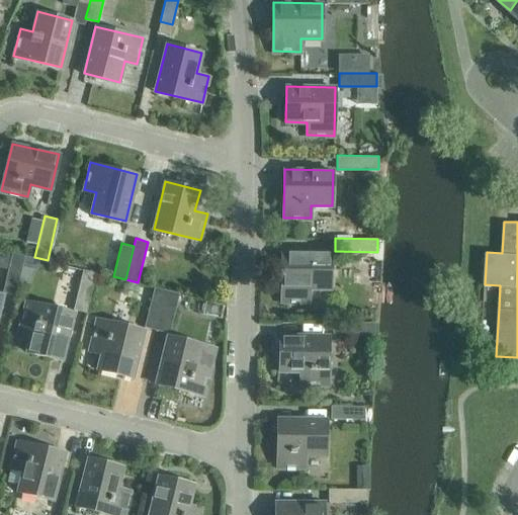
[(0,250),(0,264),(7,267),(10,253),(0,250)]
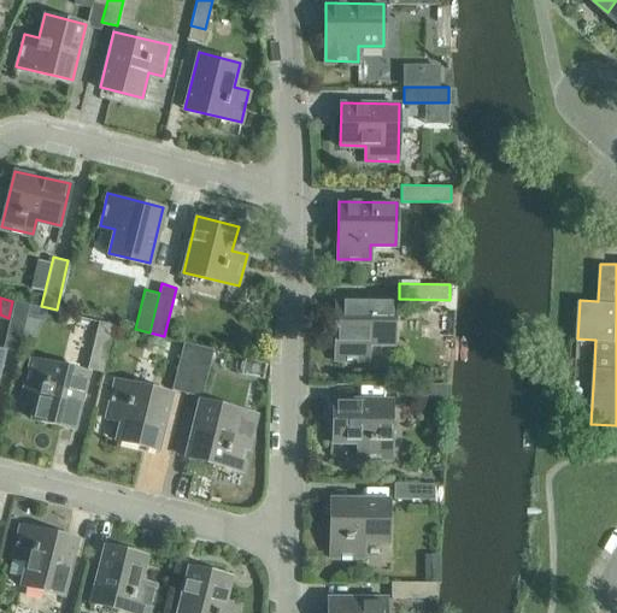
[(3,346),(18,349),(29,302),(15,299),(3,346)]
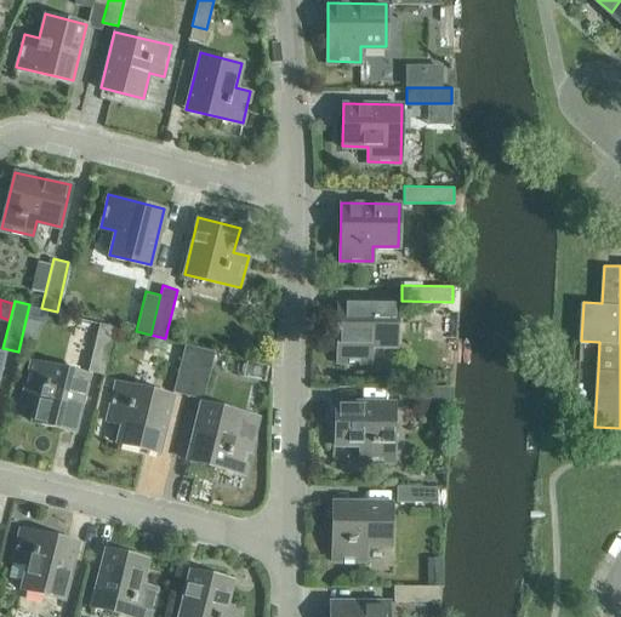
[(337,360),(370,360),(370,346),(396,346),(397,303),(339,302),(337,360)]
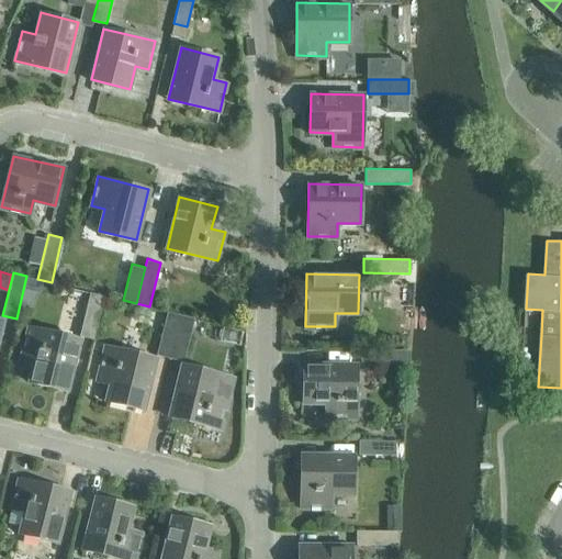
[(80,335),(93,338),(104,294),(90,291),(80,335)]
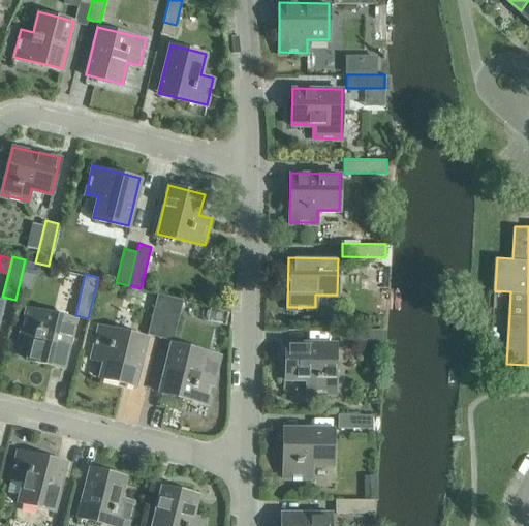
[(148,333),(160,336),(170,296),(157,292),(148,333)]
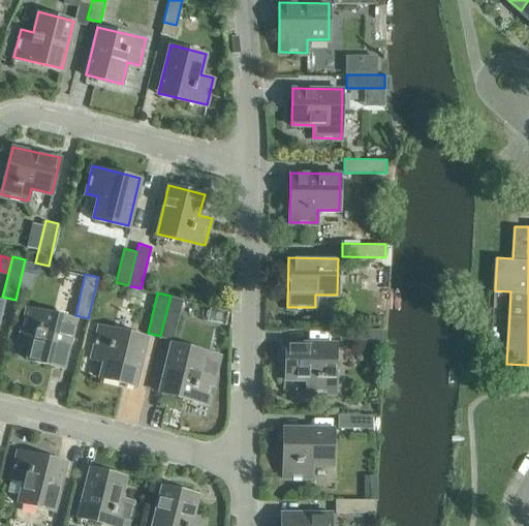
[(170,296),(160,336),(173,339),(183,299),(170,296)]
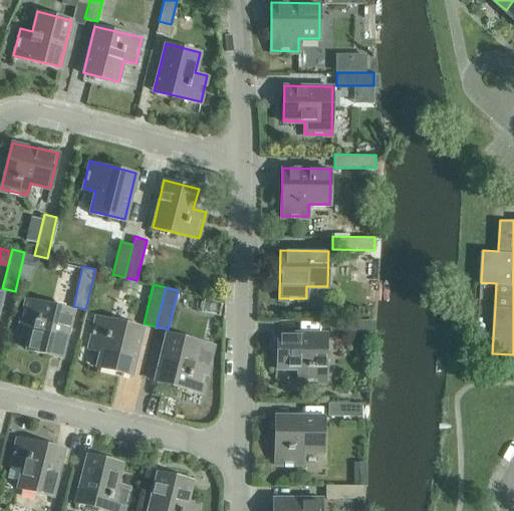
[(19,324),(32,327),(27,347),(61,356),(73,309),(26,298),(19,324)]
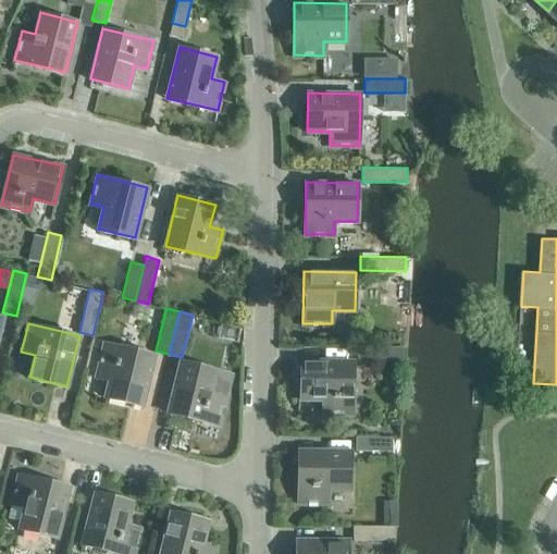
[(97,370),(110,374),(104,396),(143,405),(155,354),(104,342),(97,370)]
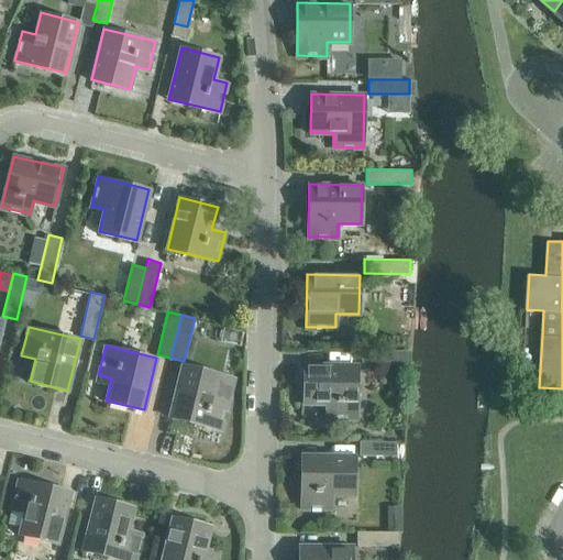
[(361,364),(407,364),(407,351),(362,350),(361,364)]
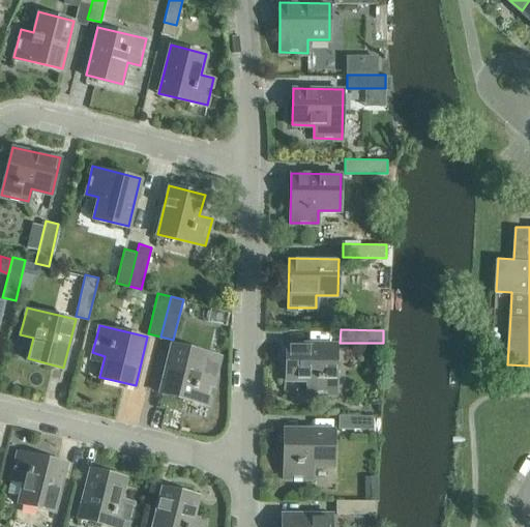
[(172,343),(159,391),(208,403),(215,376),(214,376),(219,355),(207,352),(207,351),(172,343)]
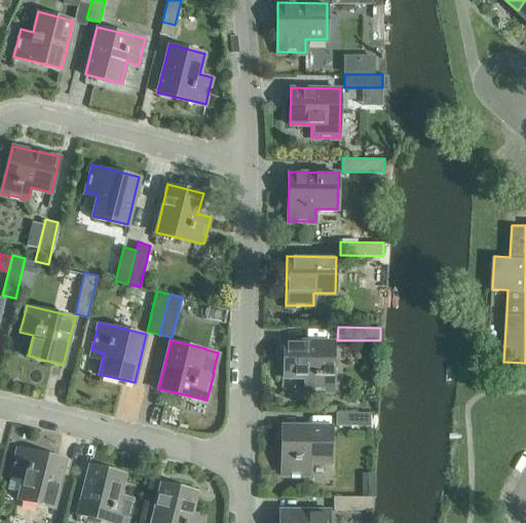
[(284,376),(305,376),(305,389),(333,389),(333,340),(285,340),(284,376)]
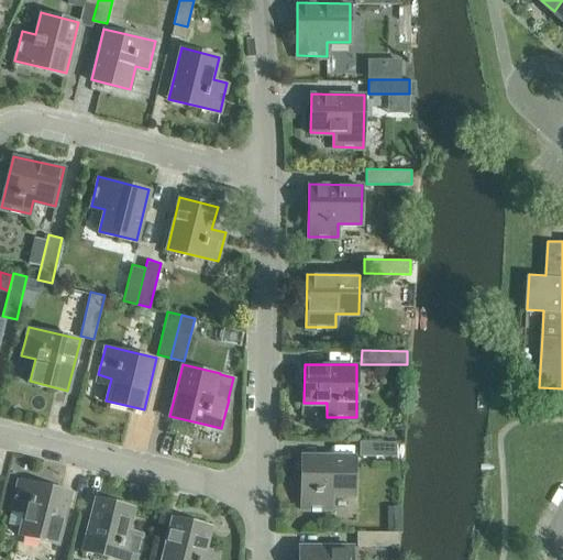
[(360,454),(396,456),(396,440),(360,440),(360,454)]
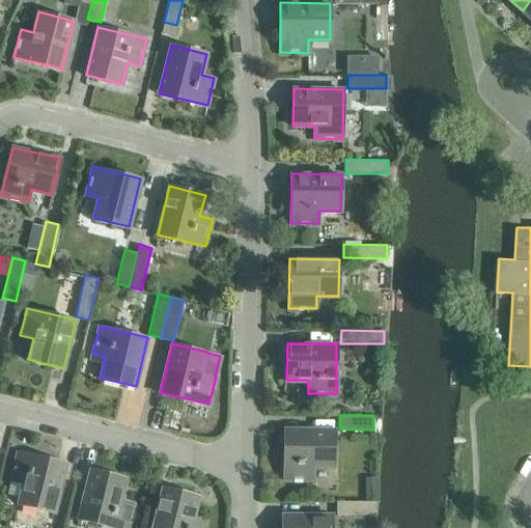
[(284,478),(312,478),(312,466),(334,466),(334,429),(284,428),(284,478)]
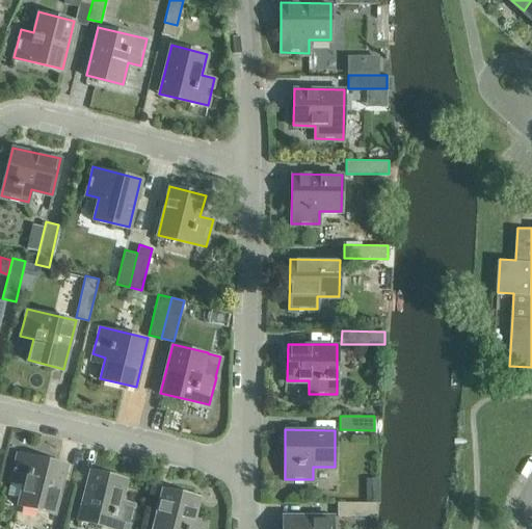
[(10,479),(24,482),(19,503),(54,512),(67,465),(18,452),(10,479)]
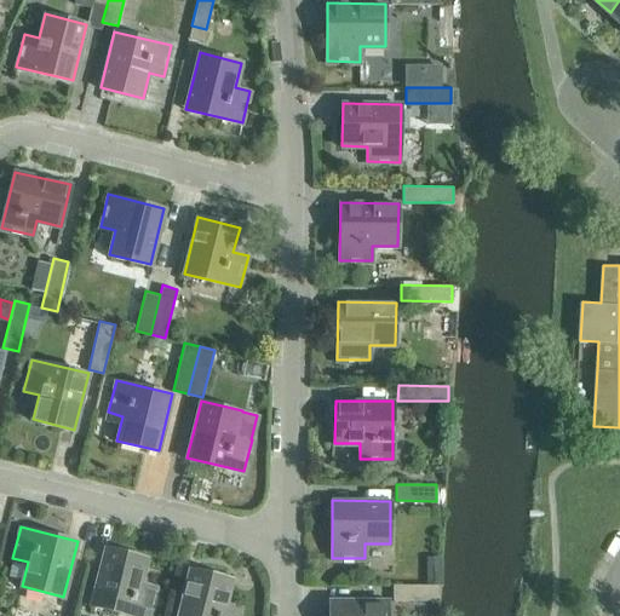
[(147,558),(105,547),(91,604),(141,615),(148,615),(156,586),(141,582),(147,558)]
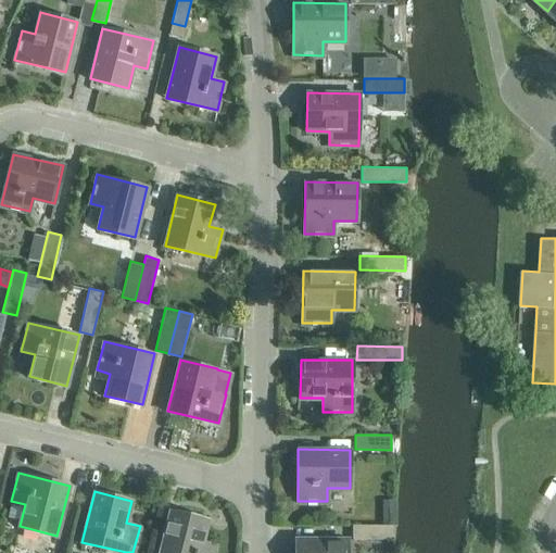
[(382,499),(382,510),(395,510),(395,499),(382,499)]
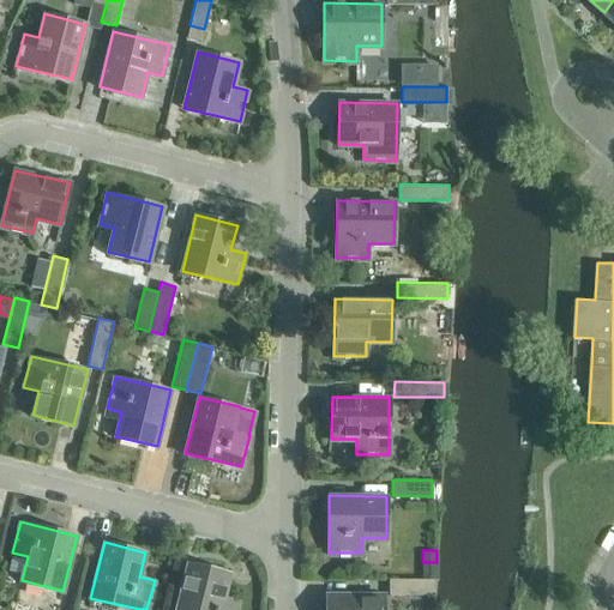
[(176,609),(235,609),(238,602),(223,598),(229,573),(188,563),(176,609)]
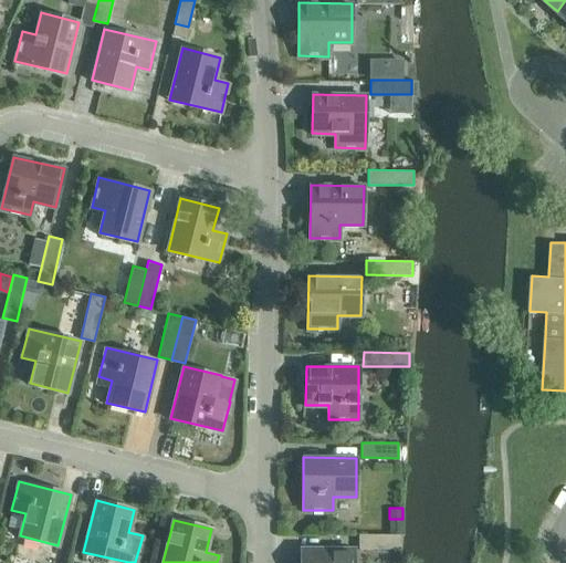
[(358,548),(400,548),(400,534),(358,533),(358,548)]
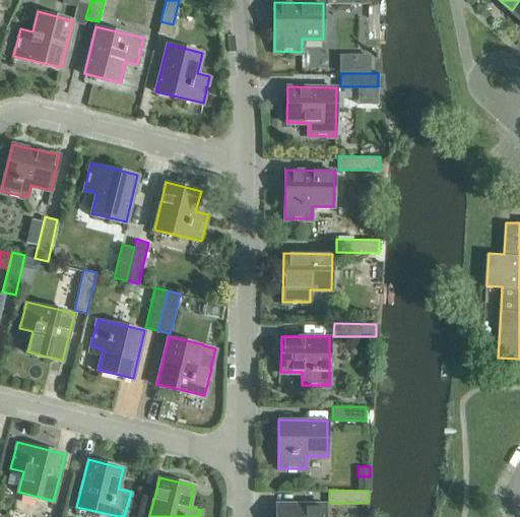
[(276,516),(324,516),(325,504),(276,504),(276,516)]
